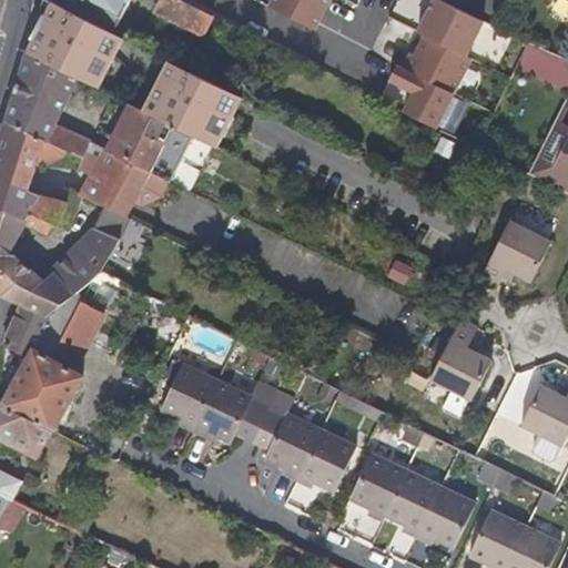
[(64,8),(49,0),(40,0),(24,52),(75,79),(97,89),(122,37),(113,32),(64,8)]
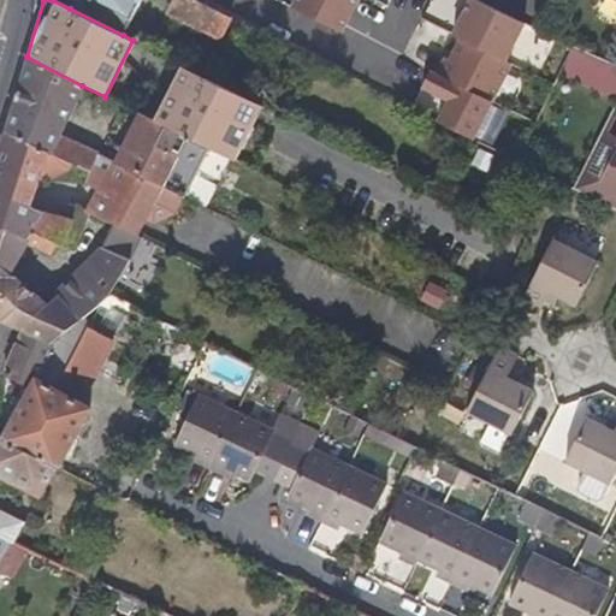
[(73,0),(70,9),(123,35),(138,0),(73,0)]
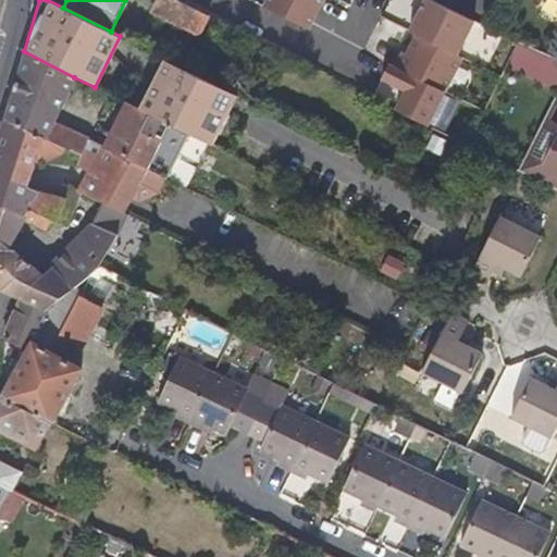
[(207,15),(175,0),(157,0),(157,2),(169,8),(163,19),(196,36),(207,15)]
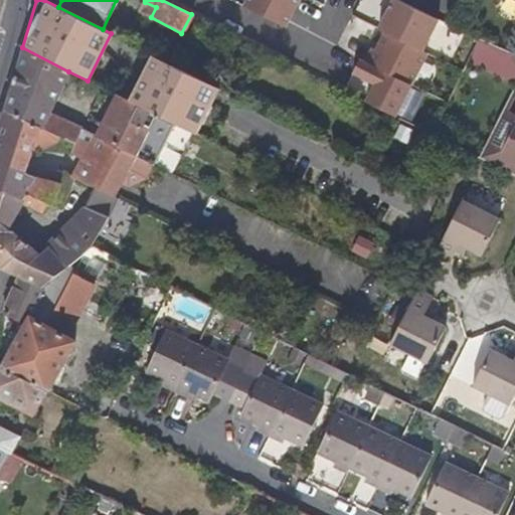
[(300,0),(244,0),(242,5),(286,27),(300,0)]
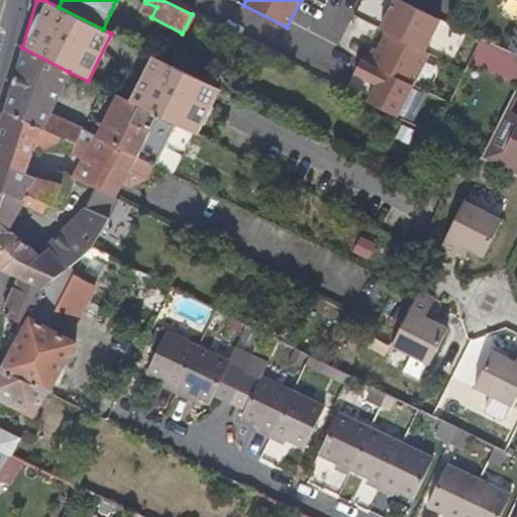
[(362,0),(357,8),(375,18),(385,0),(362,0)]
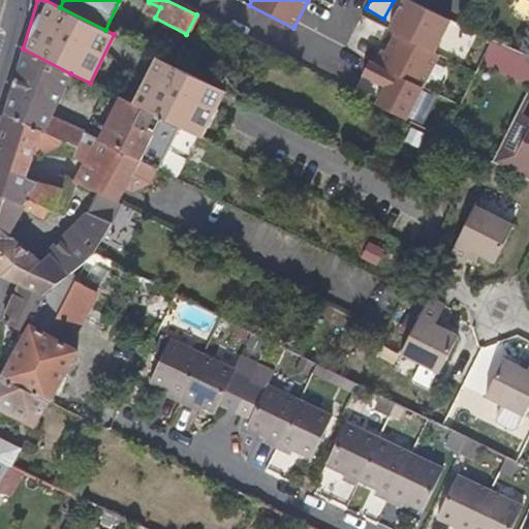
[(452,19),(414,0),(404,0),(391,29),(435,52),(452,19)]
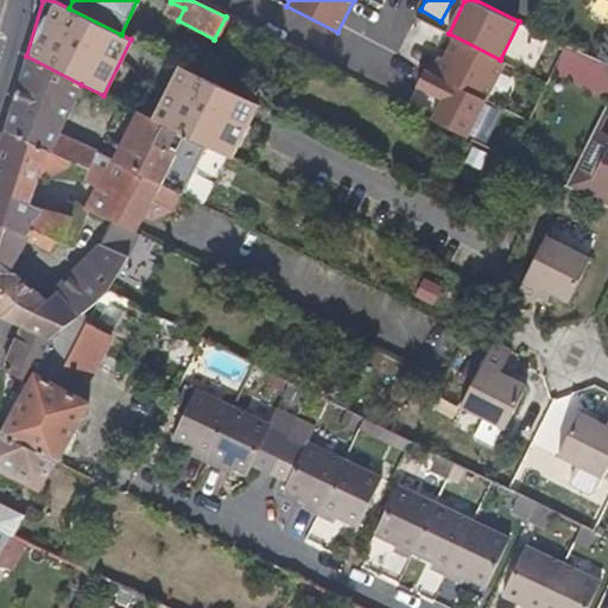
[(226,17),(214,39),(232,48),(244,26),(226,17)]
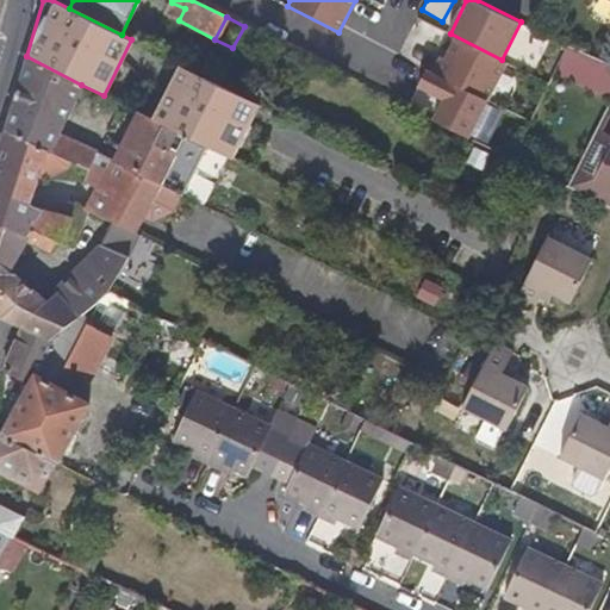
[(508,64),(455,38),(436,76),(489,103),(508,64)]
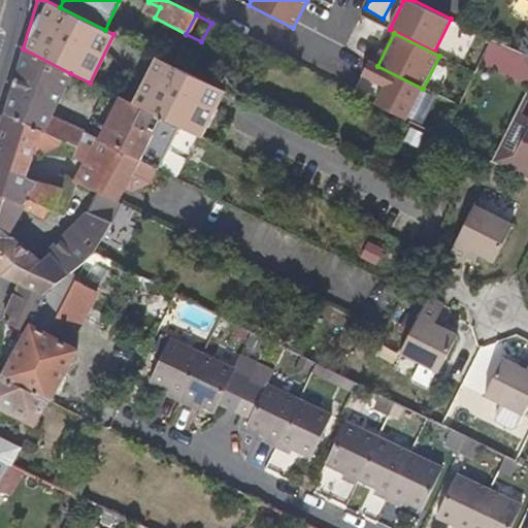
[(527,58),(487,41),(477,64),(525,84),(527,76),(527,58)]
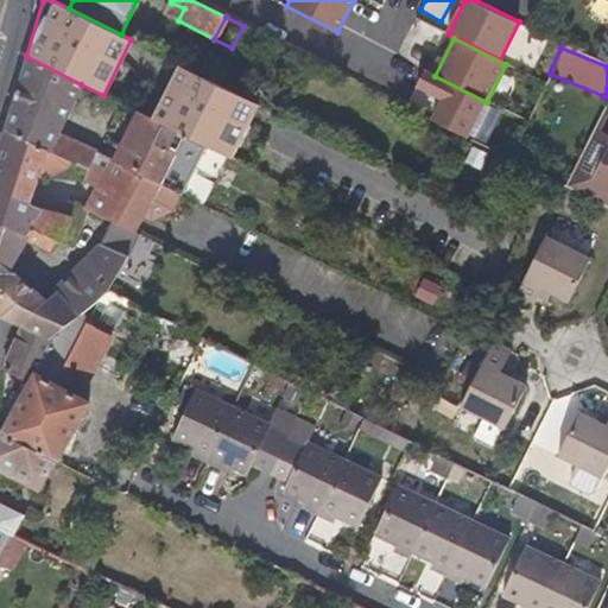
[(215,82),(178,63),(152,118),(203,144),(229,157),(257,103),(215,82)]
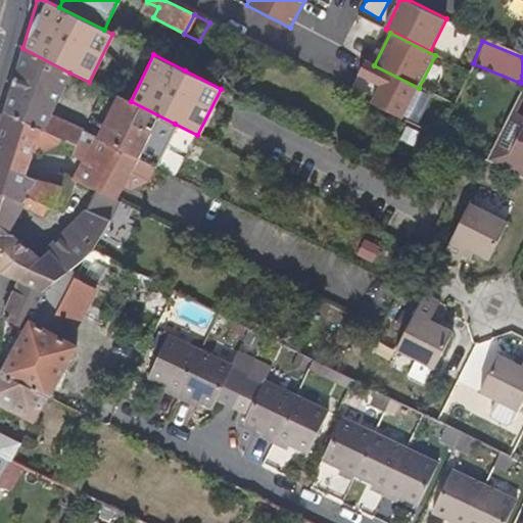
[(418,89),(374,67),(358,100),(401,122),(418,89)]
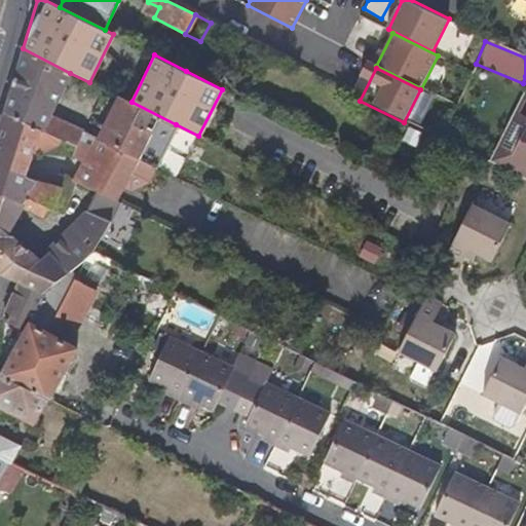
[(132,102),(112,92),(104,107),(112,113),(101,138),(138,156),(154,165),(176,124),(132,102)]
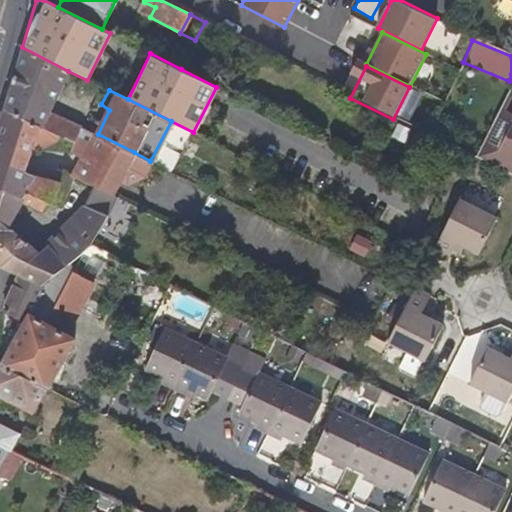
[(511,92),(478,160),(483,162),(488,153),(486,149),(488,145),(493,144),(505,119),(511,121),(511,92)]
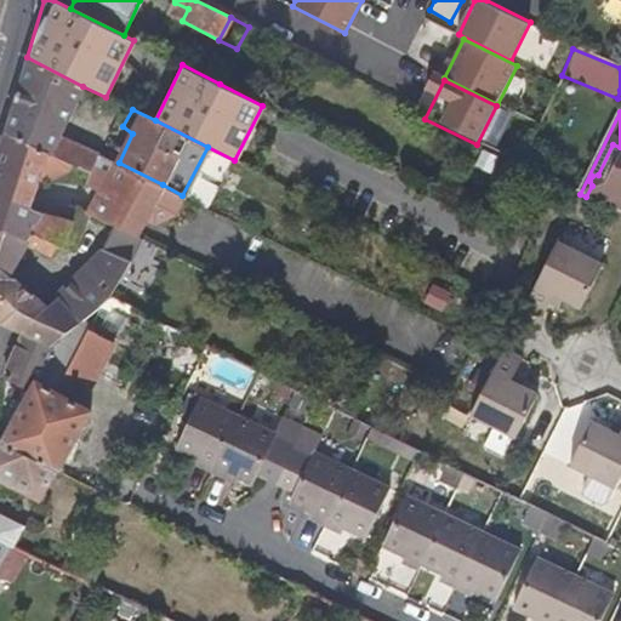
[(49,154),(5,132),(0,151),(0,229),(23,240),(30,228),(62,240),(72,220),(34,201),(49,154)]
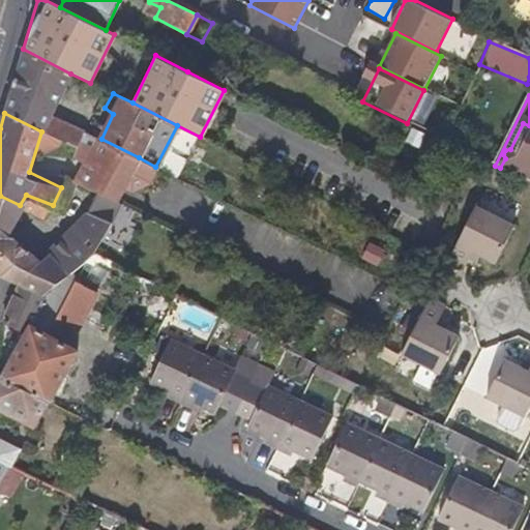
[(83,128),(71,123),(62,141),(72,146),(83,128)]
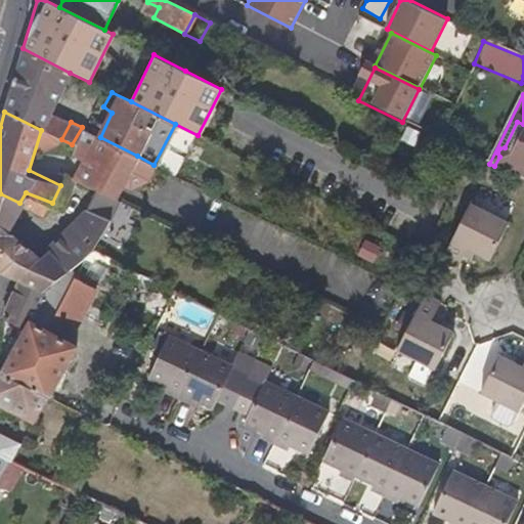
[(523,124),(517,122),(505,147),(511,150),(516,141),(523,145),(523,124)]
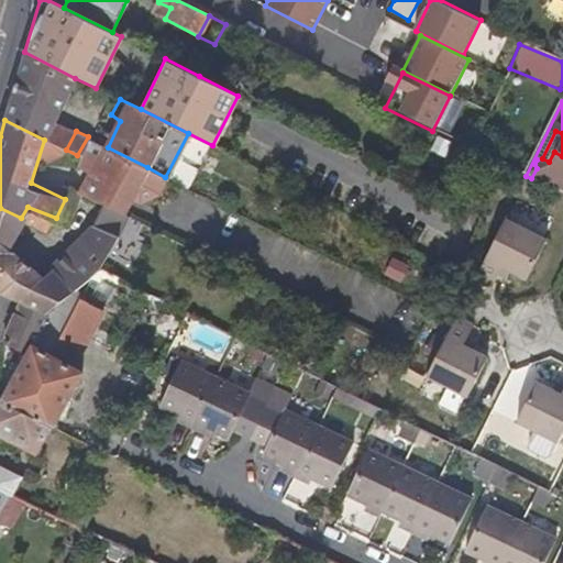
[(89,138),(88,136),(77,155),(88,161),(76,187),(103,202),(125,212),(135,191),(147,167),(108,147),(89,138)]
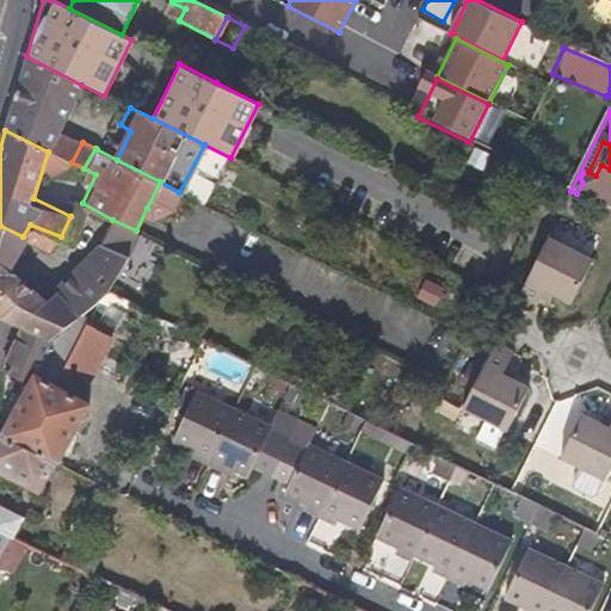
[(610,170),(602,165),(596,176),(588,172),(582,173),(580,178),(582,183),(576,193),(610,210),(610,170)]
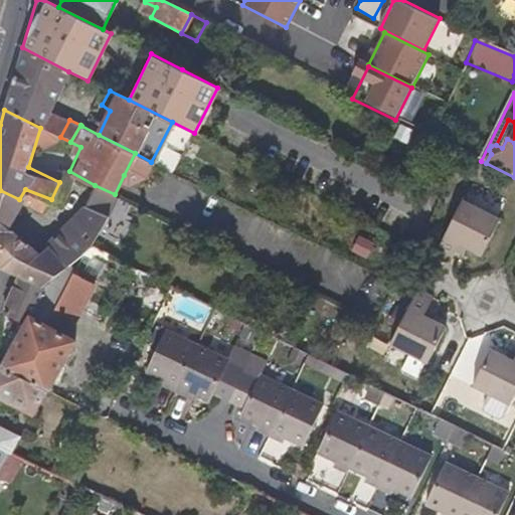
[(151,162),(135,153),(124,175),(136,182),(138,176),(151,182),(160,165),(151,162)]
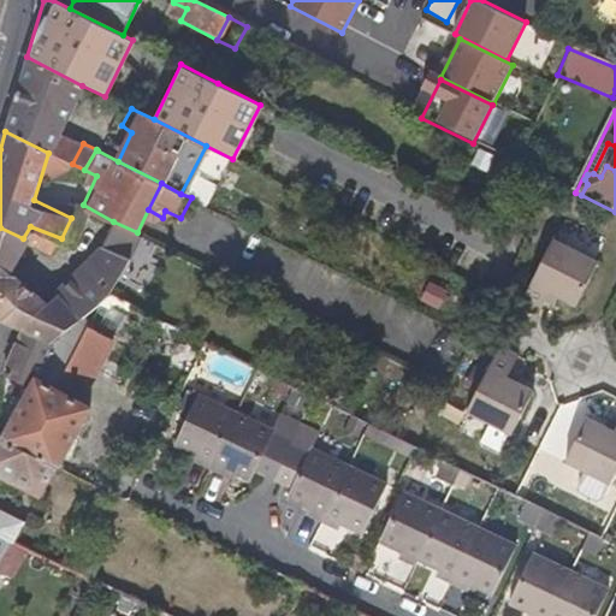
[(113,221),(104,244),(126,256),(137,232),(113,221)]
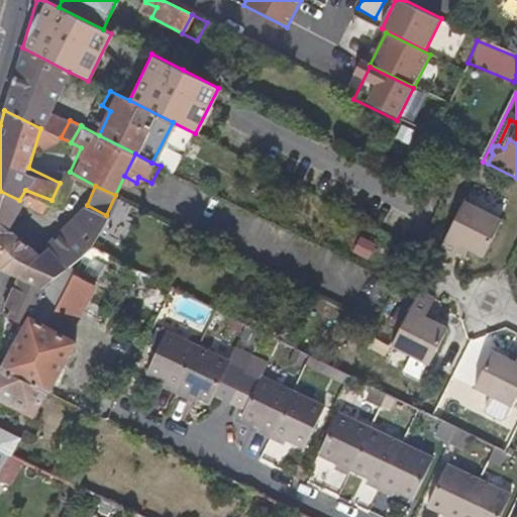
[(19,200),(0,191),(0,269),(0,270),(18,278),(21,278),(42,289),(72,264),(82,254),(91,246),(106,215),(87,205),(40,254),(9,229),(21,202),(19,200)]
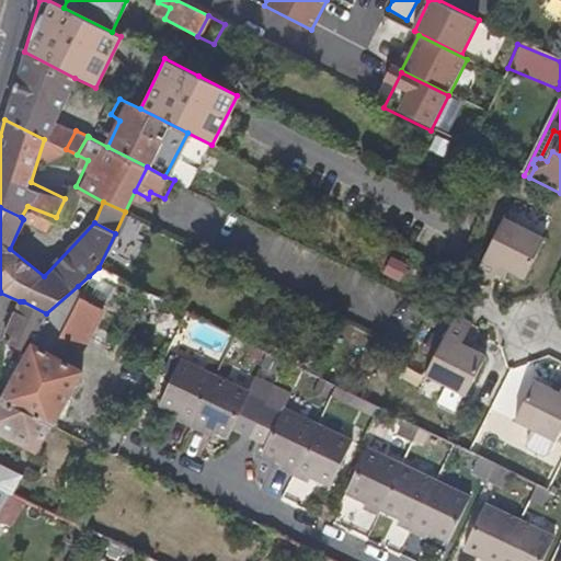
[(503,218),(471,278),(487,287),(493,273),(497,265),(506,270),(523,277),(544,238),(503,218)]
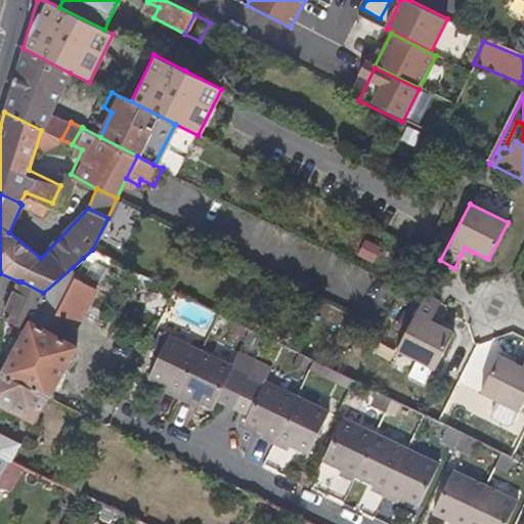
[(354,255),(373,263),(380,246),(361,238),(354,255)]
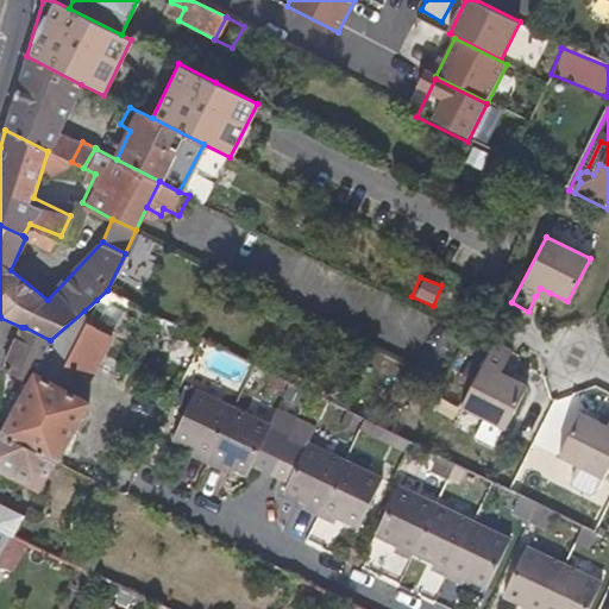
[(544,301),(550,293),(540,288),(535,296),(544,301)]
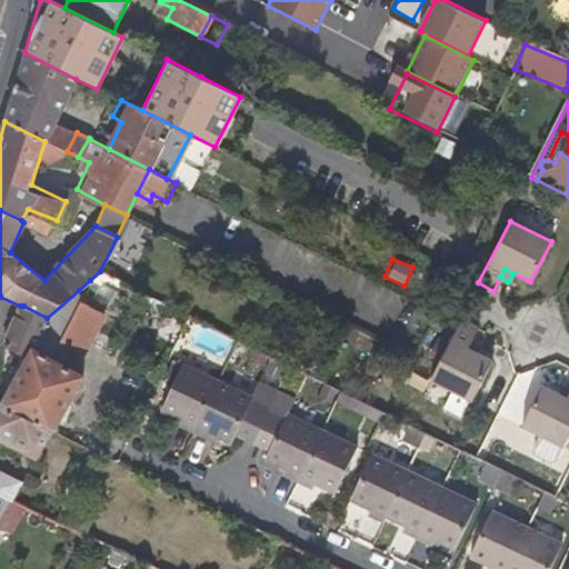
[(100,271),(90,280),(99,283),(92,299),(109,308),(115,299),(116,300),(125,283),(100,271)]
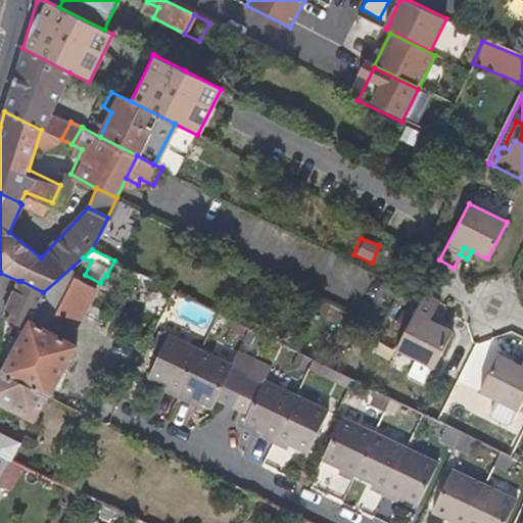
[(73,267),(43,292),(36,306),(49,313),(75,275),(73,267)]
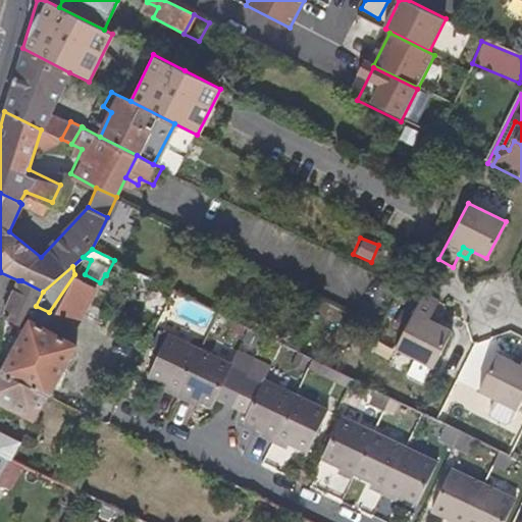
[(74,274),(49,312),(59,317),(71,323),(95,288),(74,274)]
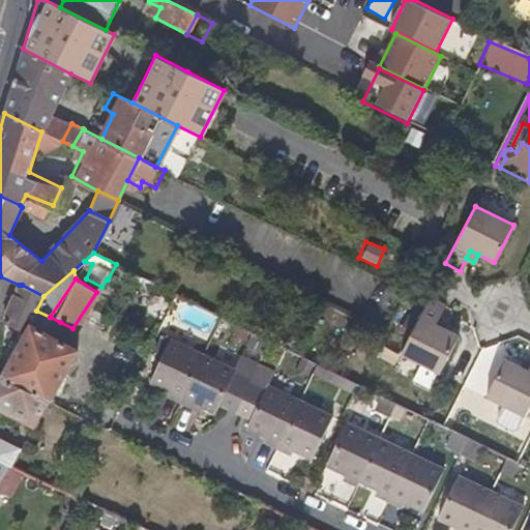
[(22,285),(19,285),(3,322),(26,332),(30,324),(36,311),(43,296),(22,285)]
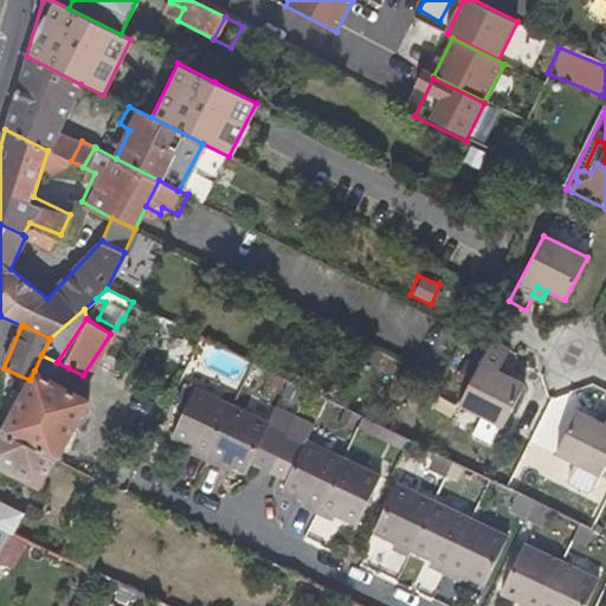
[(505,349),(488,341),(457,405),(479,416),(497,425),(500,426),(522,384),(502,374),(500,378),(494,374),(498,362),(505,349)]
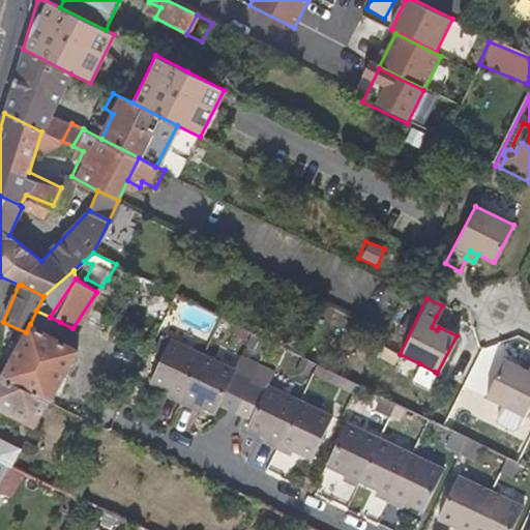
[(50,317),(36,311),(30,324),(54,336),(60,322),(50,317)]
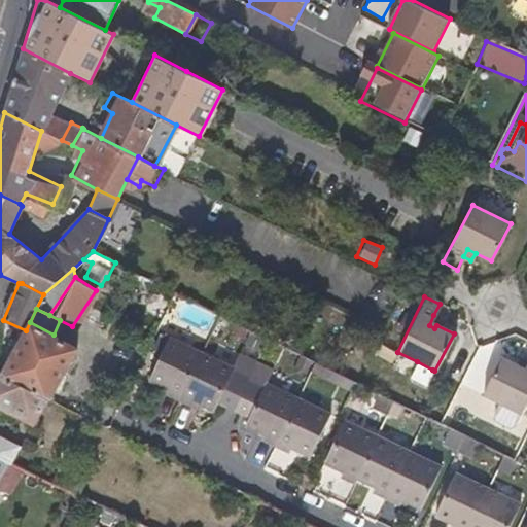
[(440,318),(433,315),(429,325),(434,328),(436,325),(440,318)]
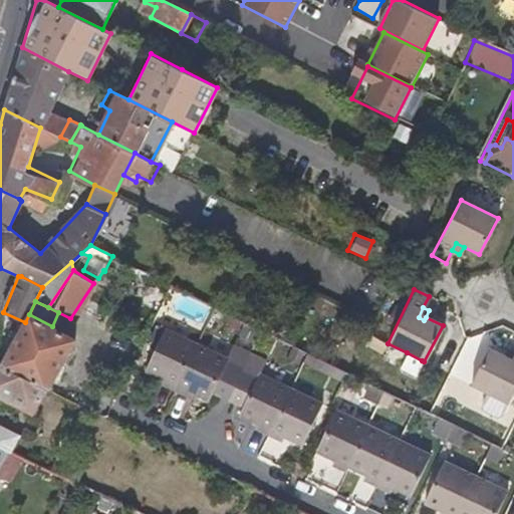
[(29,314),(25,322),(3,366),(49,389),(73,337),(52,326),(29,314)]
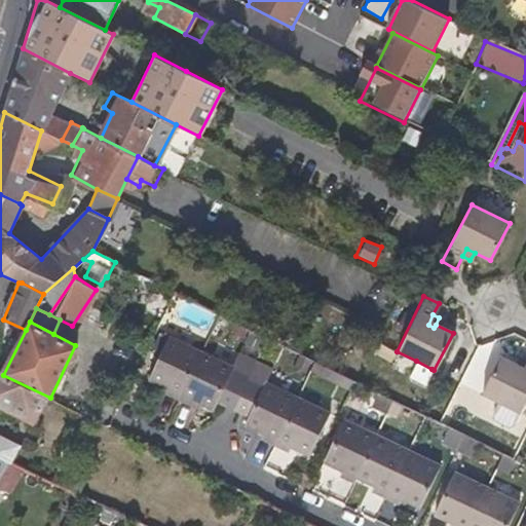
[(258,348),(263,339),(249,332),(243,341),(258,348)]
